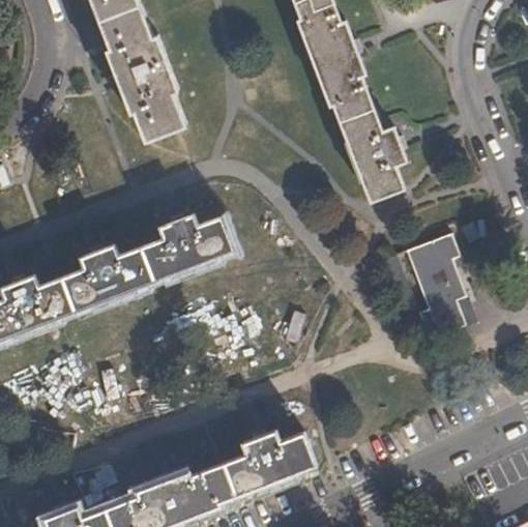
[(91,0),(111,50),(107,51),(132,114),(135,113),(146,143),(188,126),(176,93),(180,91),(158,33),(153,35),(139,0),(91,0)]
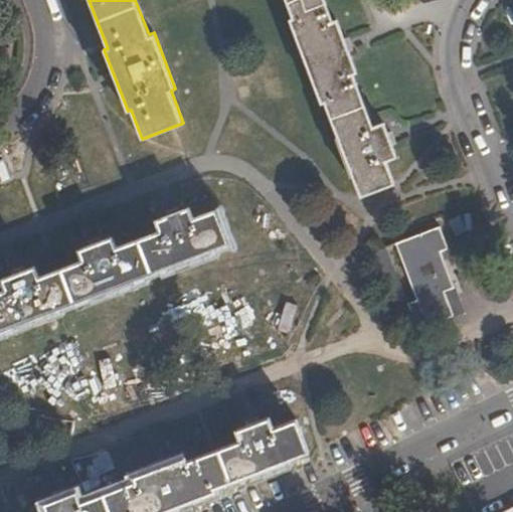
[(284,0),(292,19),(287,21),(319,106),(324,104),(359,198),(394,185),(385,163),(396,159),(382,124),(372,127),(353,76),(357,74),(336,20),(332,21),(323,0),(284,0)]
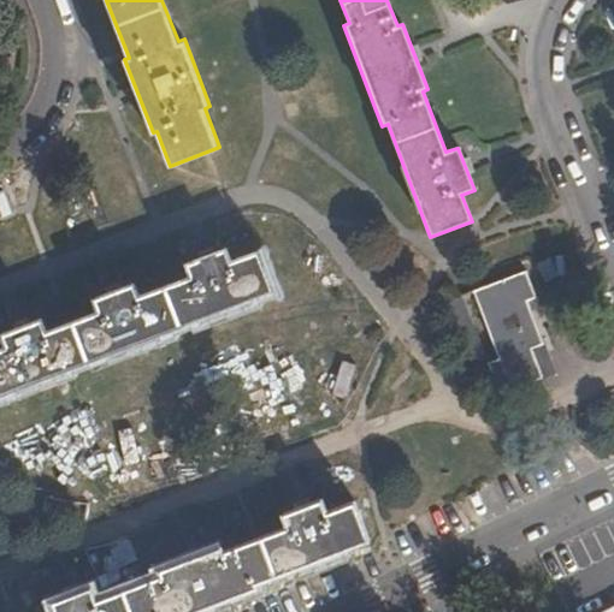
[(0,398),(275,293),(258,253),(231,262),(226,249),(184,266),(189,278),(139,297),(134,285),(92,301),(96,313),(47,332),(42,320),(0,337),(0,340),(4,349),(0,350),(0,398)]
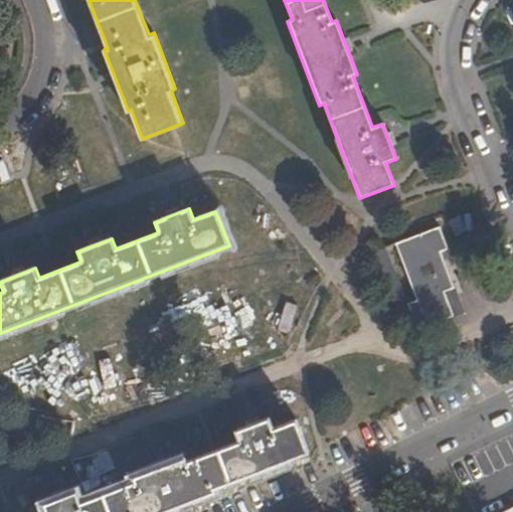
[(416,333),(452,319),(443,294),(453,290),(439,254),(447,250),(439,229),(395,245),(416,302),(406,307),(416,333)]
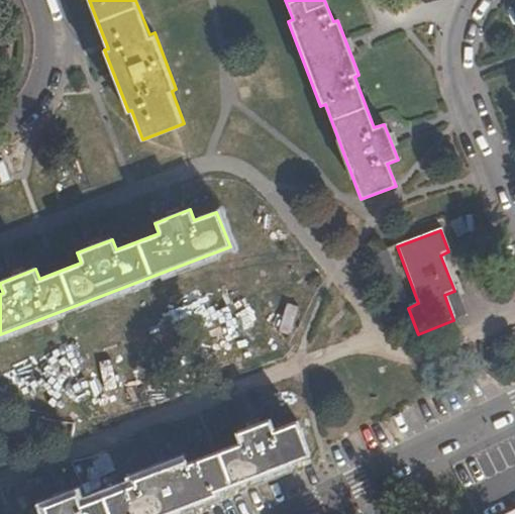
[(444,295),(453,320),(465,316),(454,291),(444,295)]
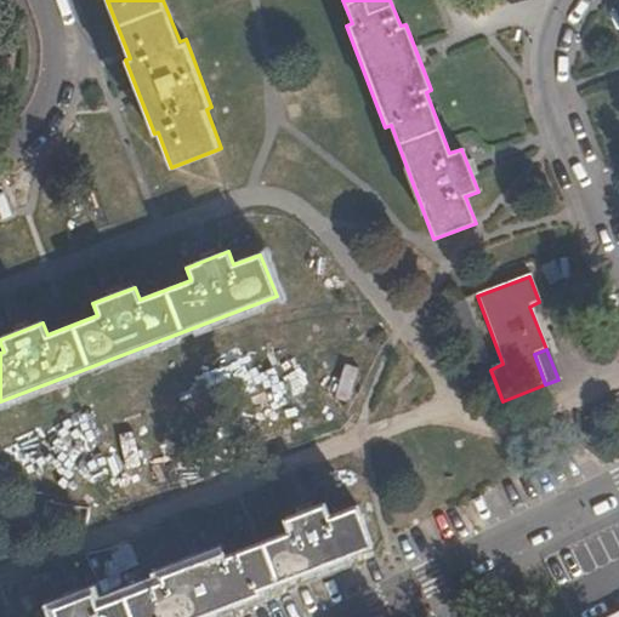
[(206,616),(261,596),(260,592),(373,548),(357,506),(329,516),(324,504),(282,520),(288,532),(226,556),(223,550),(157,576),(159,581),(97,605),(92,593),(50,610),(52,616),(206,616)]
